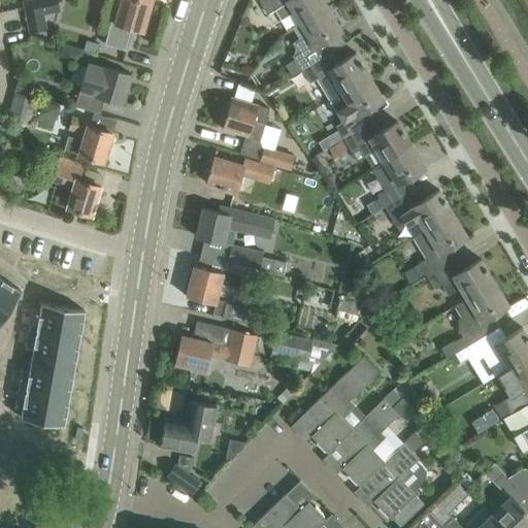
[(22,0),(25,8),(30,32),(46,28),(43,14),(48,12),(45,0),(22,0)]
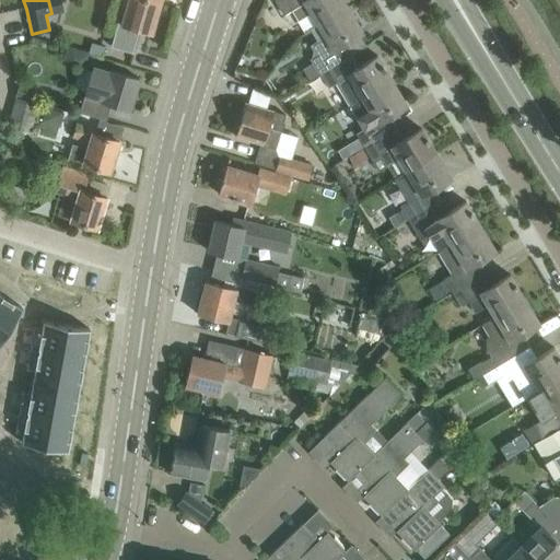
[(139,28),(152,33),(161,2),(150,0),(126,0),(114,46),(112,45),(111,46),(135,53),(135,51),(133,50),(139,28)]
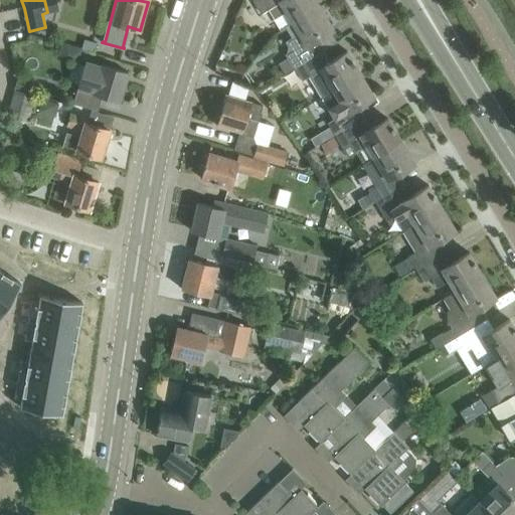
[(281,28),(320,6),(316,0),(253,0),(261,11),(268,7),(281,28)]
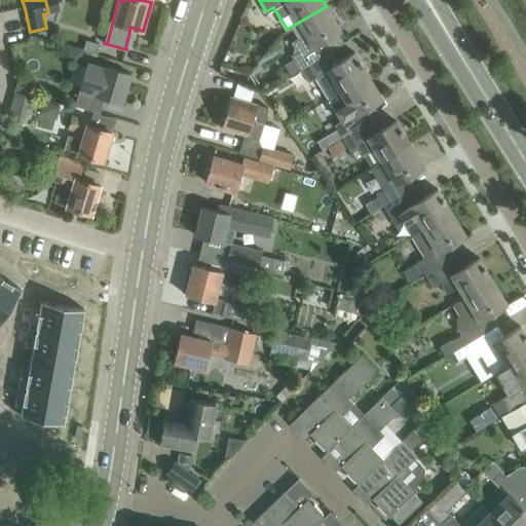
[(301,68),(326,53),(318,42),(341,29),(327,6),(287,29),(287,30),(292,28),(298,38),(292,42),(295,47),(293,53),(291,54),(293,59),(285,64),(291,75),(301,68)]
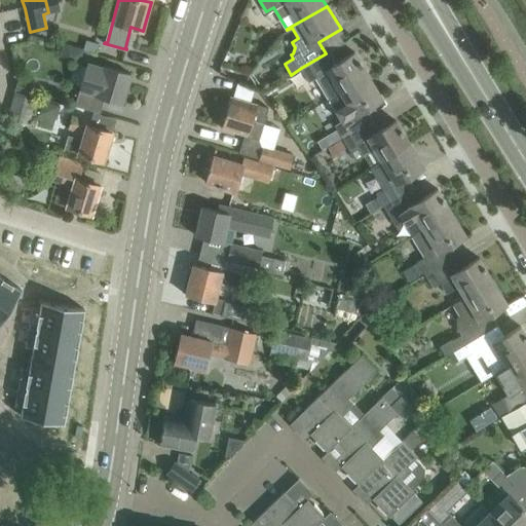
[(87,37),(84,48),(97,51),(100,40),(87,37)]
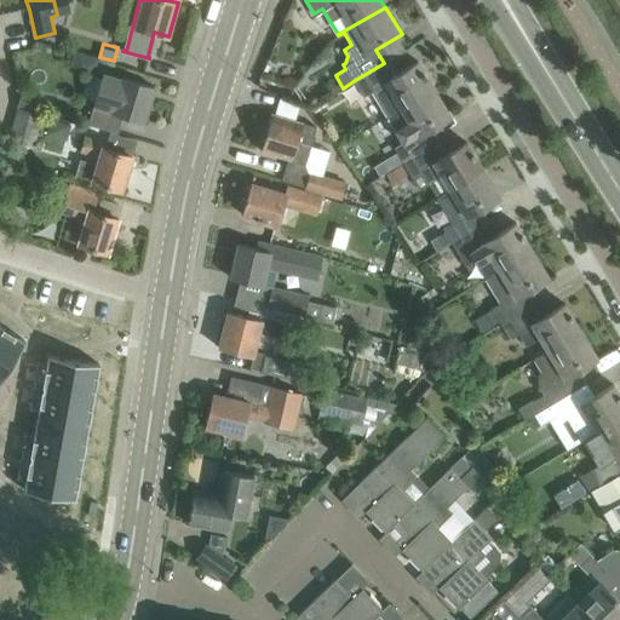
[(73,67),(72,68),(93,74),(98,59),(76,53),(73,67)]
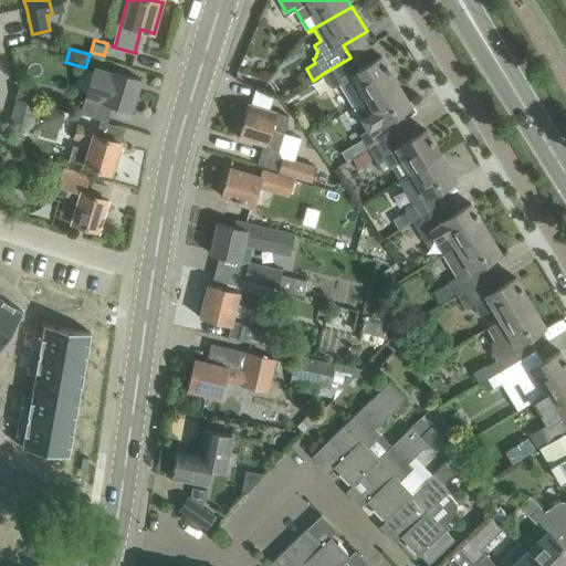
[(354,106),(397,81),(381,56),(358,71),(350,58),(324,73),(332,86),(339,82),(354,106)]
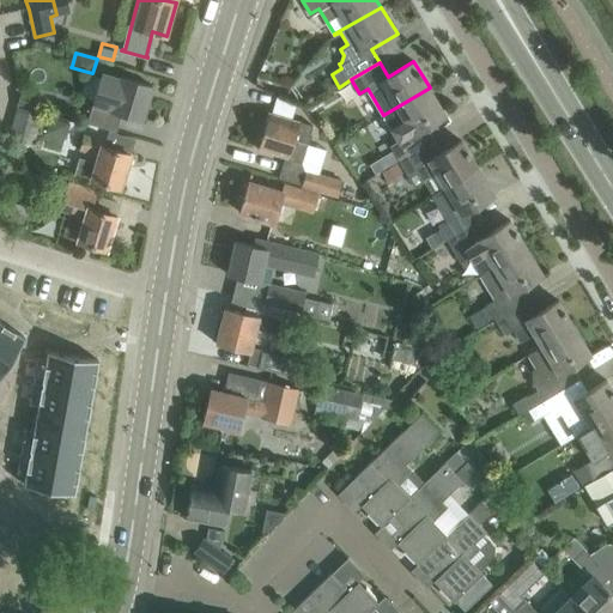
[(92,103),(87,122),(110,129),(116,131),(122,113),(143,119),(152,85),(122,77),(121,78),(103,73),(93,103),(92,103)]
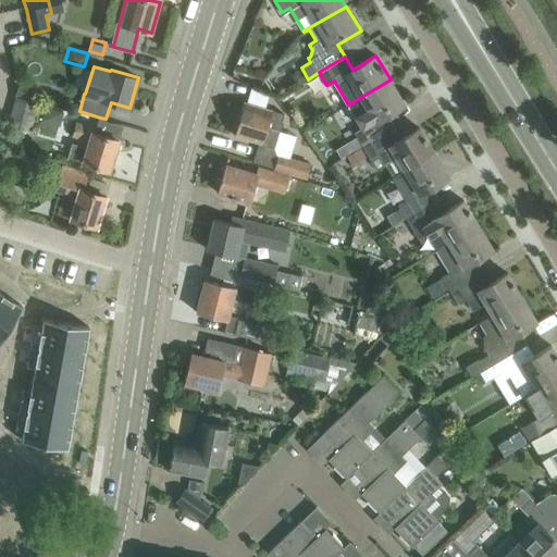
[(362,145),(388,130),(382,118),(405,103),(391,79),(348,104),(361,127),(355,132),(362,145)]
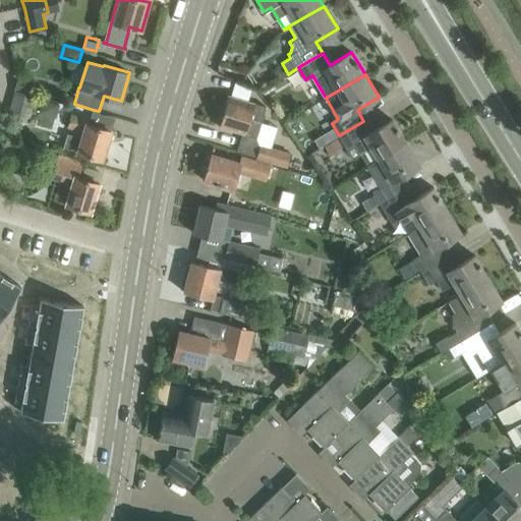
[(27,122),(35,96),(14,91),(7,117),(27,122)]
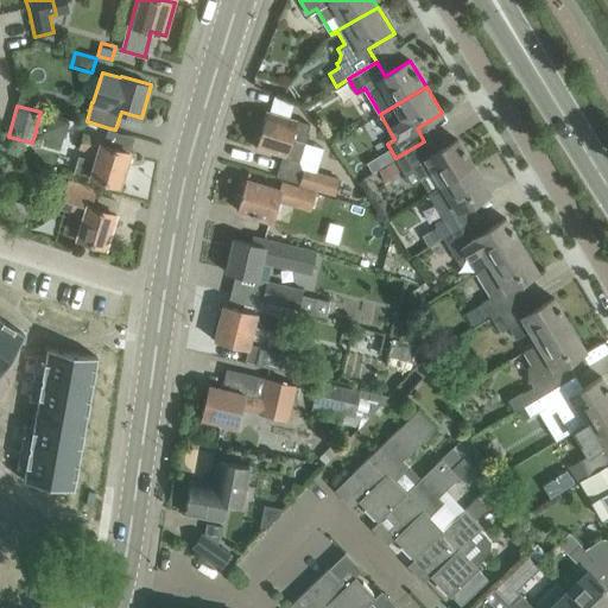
[(311,124),(290,118),(267,111),(255,147),(283,156),(277,176),(335,196),(341,179),(303,166),(299,160),(311,124)]
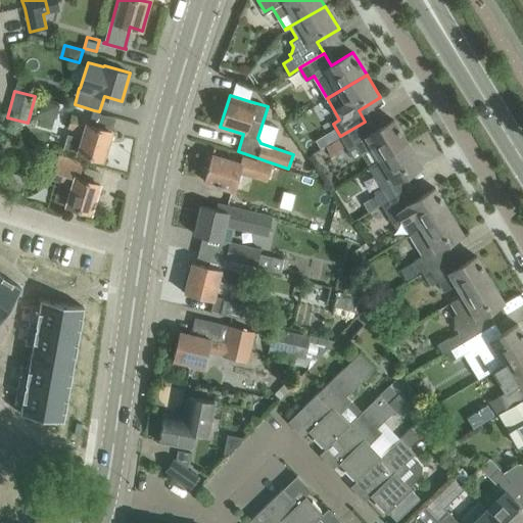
[(90,125),(91,121),(72,114),(67,127),(84,131),(82,138),(67,134),(64,147),(84,154),(103,159),(111,132),(90,125)]
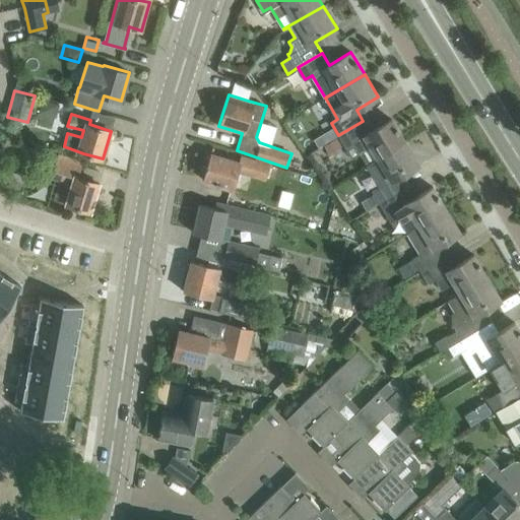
[(378,158),(405,141),(392,119),(370,132),(363,121),(338,135),(345,147),(352,143),(359,153),(371,146),(378,158)]
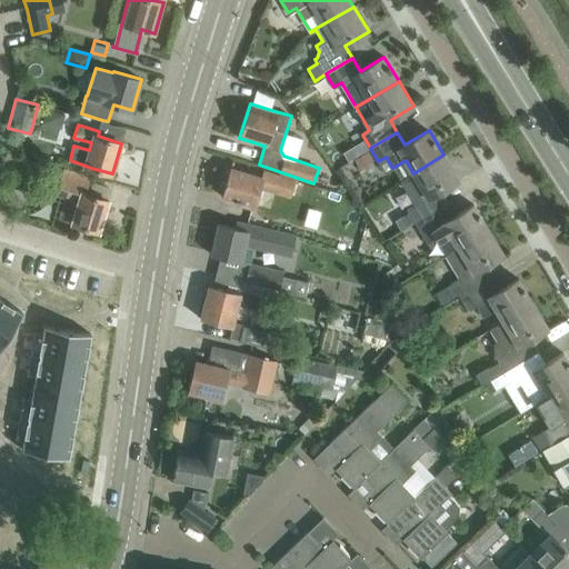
[(369,149),(355,158),(360,167),(375,158),(369,149)]
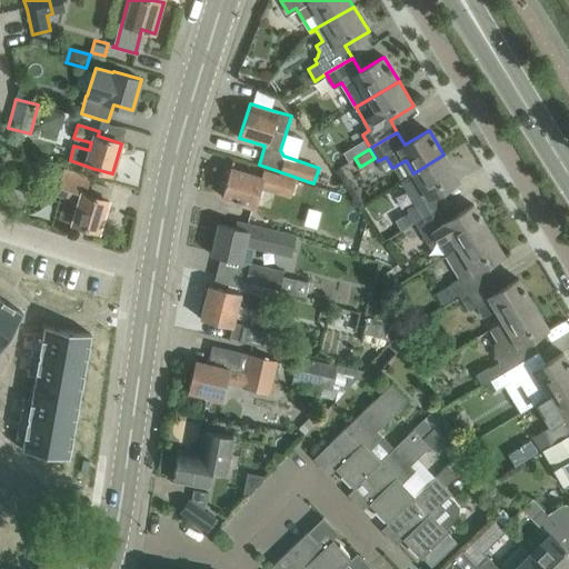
[(415,221),(441,206),(435,195),(458,180),(443,155),(413,173),(420,185),(407,192),(415,203),(407,208),(415,221)]
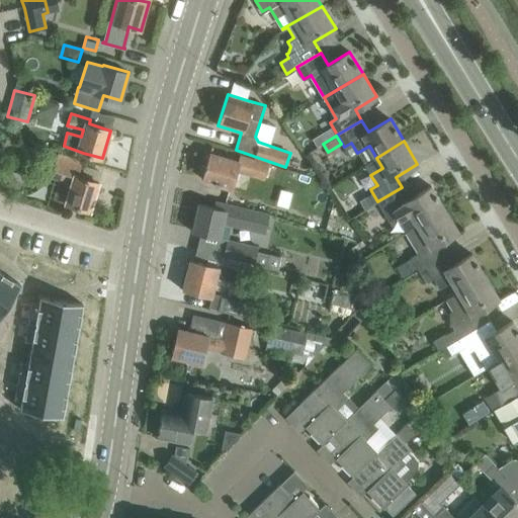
[(61,180),(55,199),(91,210),(99,183),(77,176),(82,161),(60,154),(52,177),(61,180)]
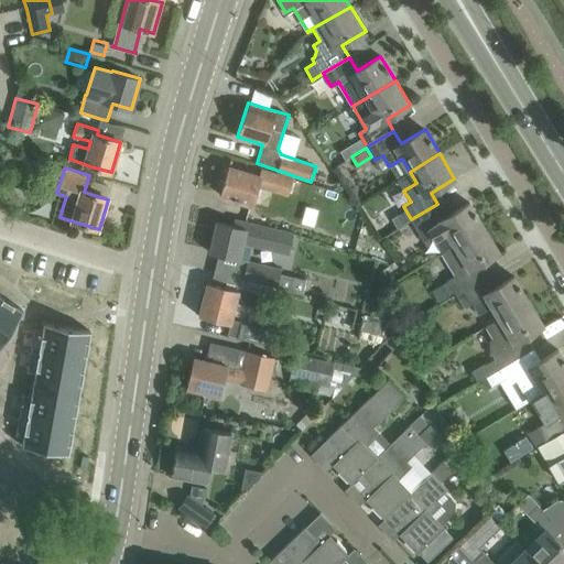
[(289,194),(293,179),(277,174),(274,181),(228,167),(219,194),(253,205),(259,186),(272,191),(272,188),(289,194)]
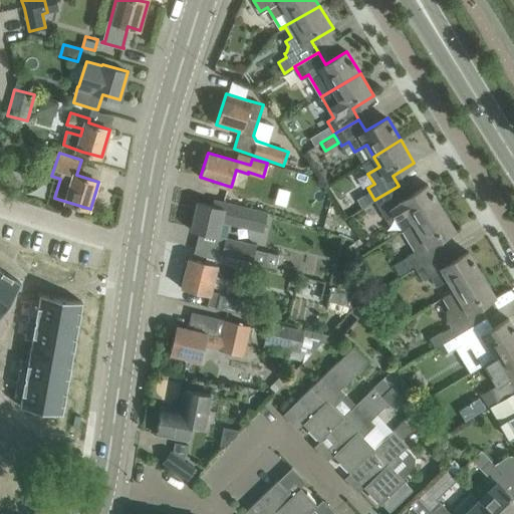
[(402,231),(441,207),(428,185),(407,198),(399,186),(374,200),(389,224),(396,219),(402,229),(402,230),(402,231)]
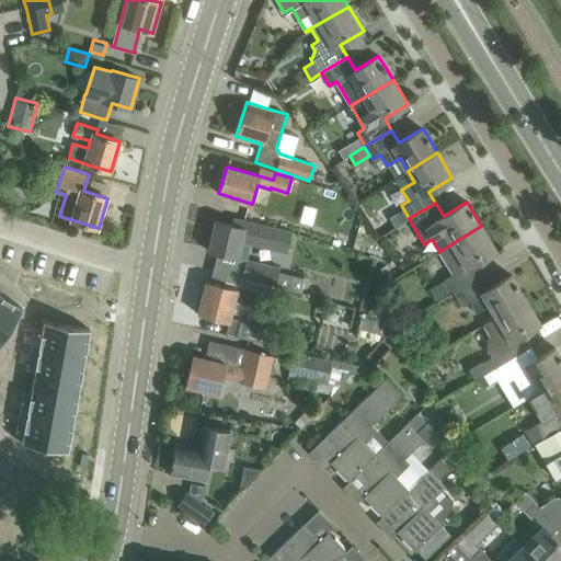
[(409,220),(402,210),(393,217),(399,226),(409,220)]
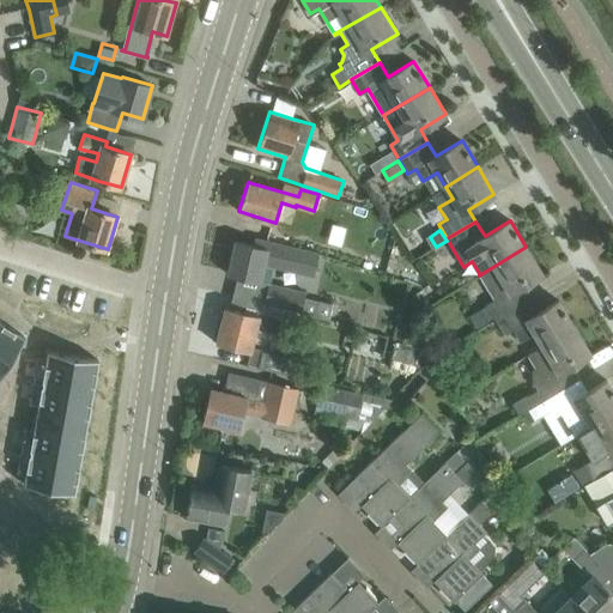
[(236,241),(228,274),(259,281),(263,263),(314,275),(320,254),(255,238),(253,246),(236,241)]
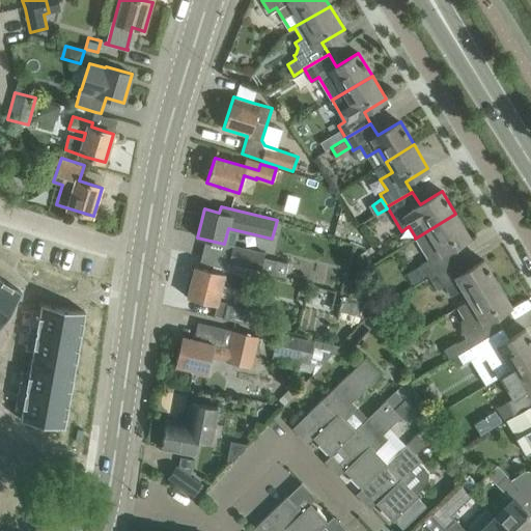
[(429,277),(454,261),(447,250),(470,236),(455,214),(415,239),(427,259),(421,263),(429,277)]
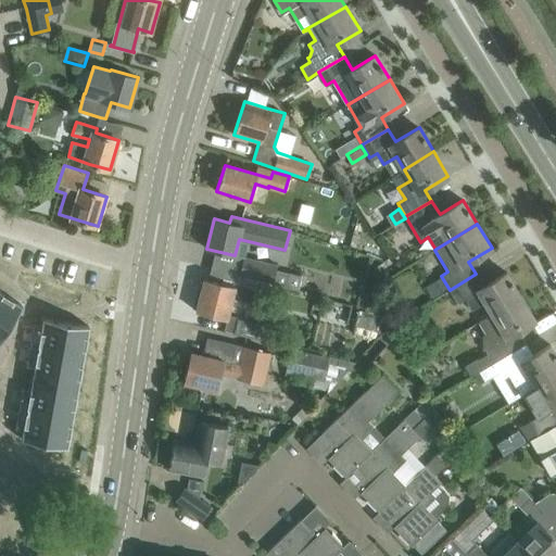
[(273,282),(278,265),(243,256),(239,273),(273,282)]
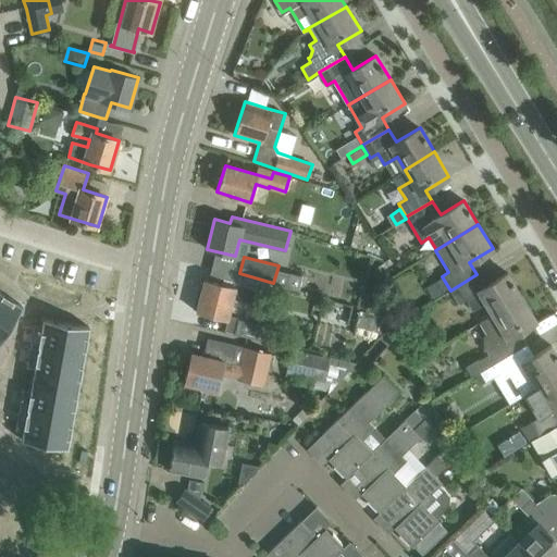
[(492,314),(522,297),(507,273),(484,287),(477,274),(450,291),(459,304),(466,299),(472,311),(485,304),(492,314)]
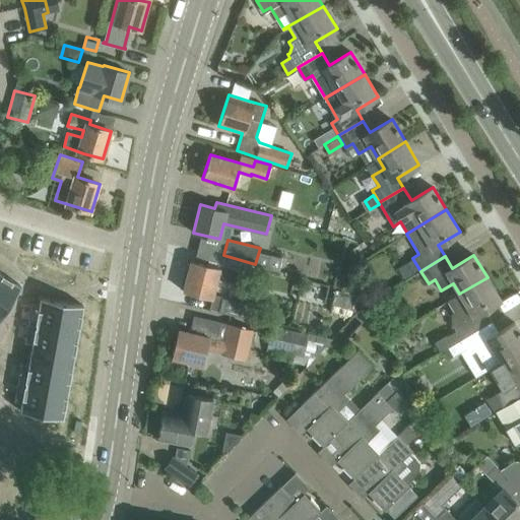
[(216,267),(210,265),(191,261),(184,291),(210,298),(216,275),(233,279),(236,267),(217,262),(216,267)]
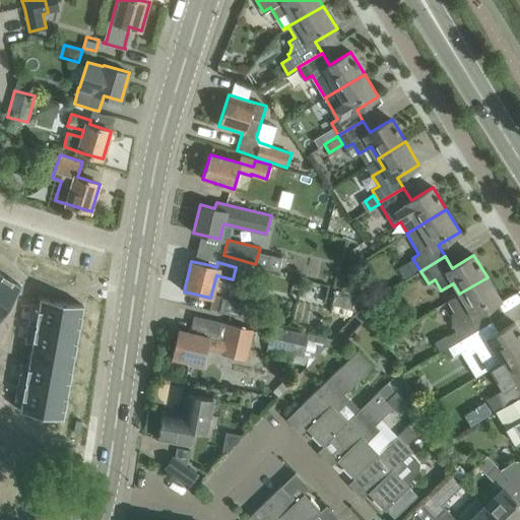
[(0,272),(0,319),(21,285),(0,272)]
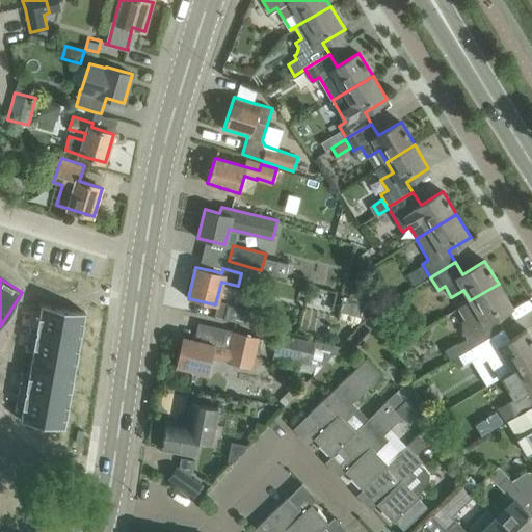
[(459,355),(498,331),(490,320),(512,307),(499,284),(470,300),(458,308),(466,320),(461,321),(462,331),(466,338),(454,345),(459,354),(458,354),(459,355)]
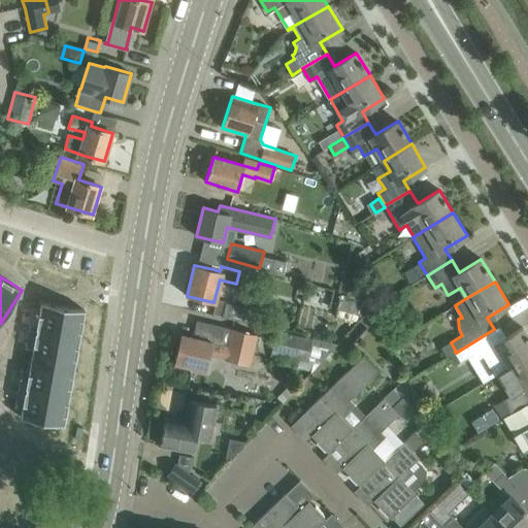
[(364,301),(341,295),(337,308),(360,316),(364,301)]
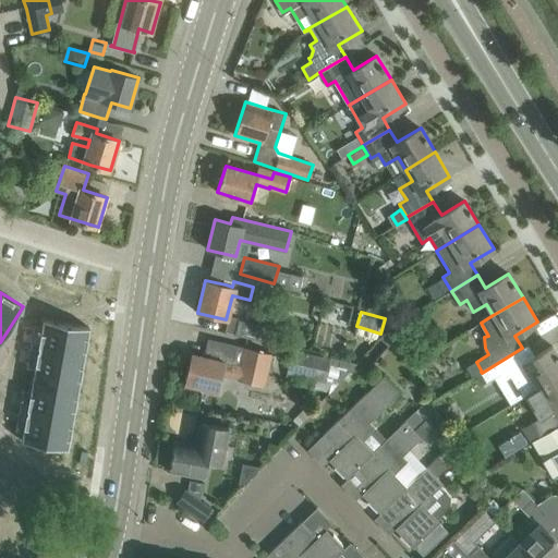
[(238,318),(233,334),(263,341),(267,326),(238,318)]
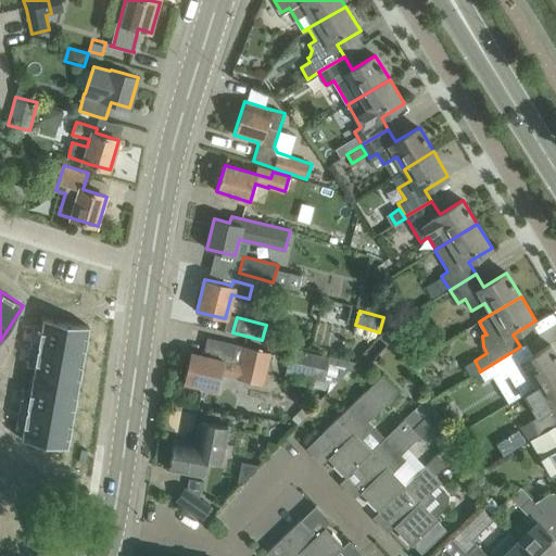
[(23,388),(15,428),(23,430),(22,439),(67,447),(89,326),(43,318),(41,327),(34,326),(26,366),(34,368),(30,389),(23,388)]
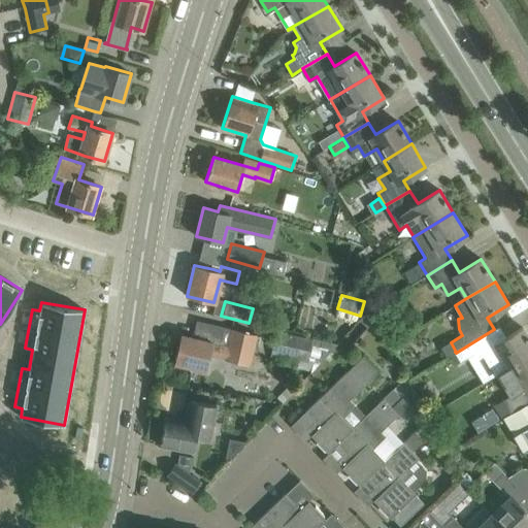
[(373,303),(359,320),(367,327),(382,310),(373,303)]
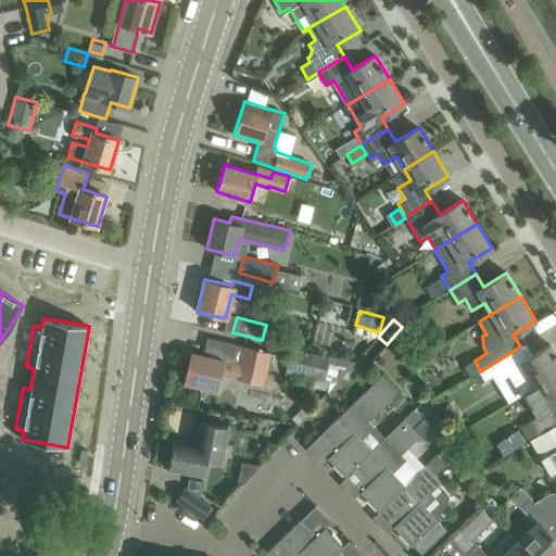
[(191,352),(184,382),(205,388),(217,390),(220,374),(254,381),(254,380),(263,383),(270,353),(262,351),(262,350),(258,349),(258,348),(242,344),(207,336),(203,355),(191,352)]
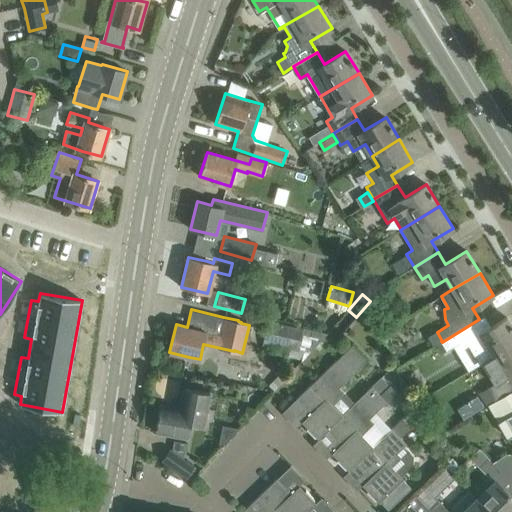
[(481,363),(511,344),(511,325),(507,317),(485,330),(479,319),(442,342),(446,350),(459,343),(461,345),(468,341),(474,352),(481,363)]
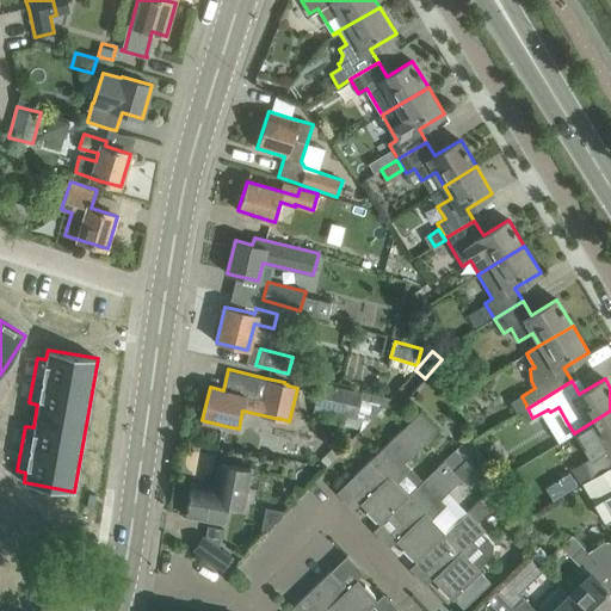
[(321,382),(314,408),(357,419),(357,417),(370,420),(390,399),(363,392),(363,393),(321,382)]
